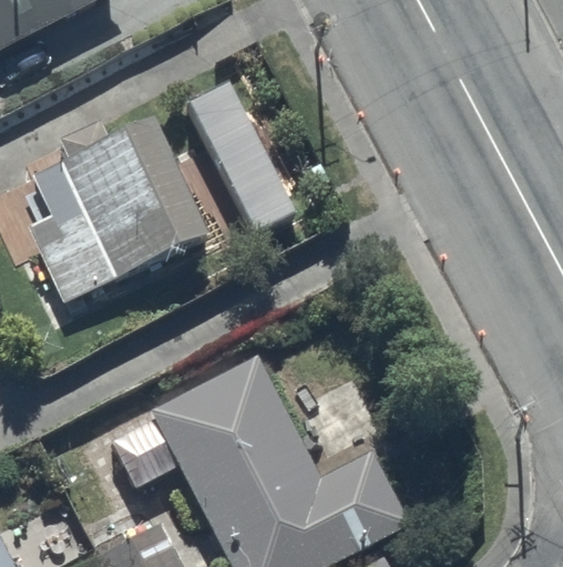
[(0,0),(0,50),(96,0),(0,0)]
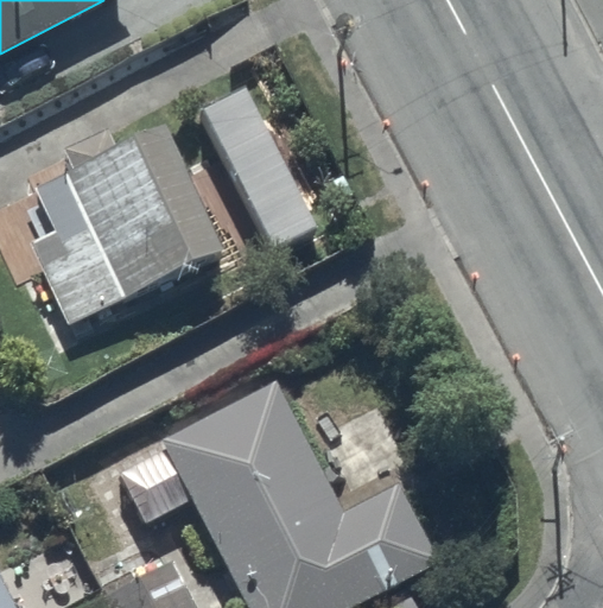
[(227,261),(169,132),(114,157),(108,141),(68,159),(77,179),(38,197),(58,244),(30,255),(65,334),(227,261)]
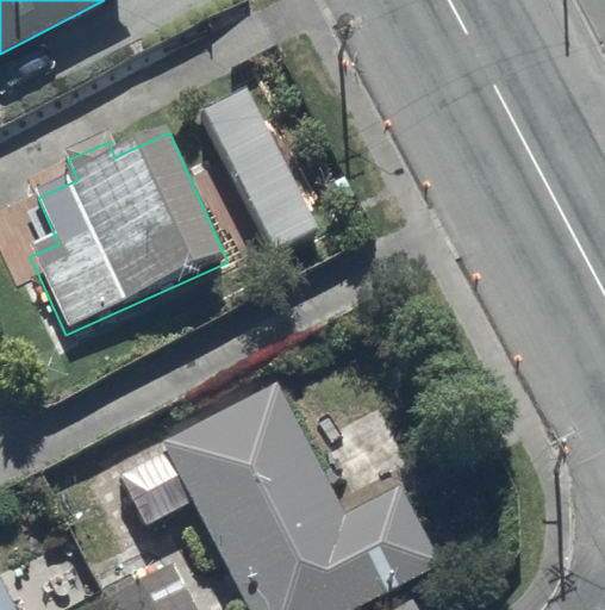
[(274,383),(163,441),(167,449),(118,475),(145,528),(193,503),(249,609),(353,609),(443,564),(400,481),(342,512),(274,383)]
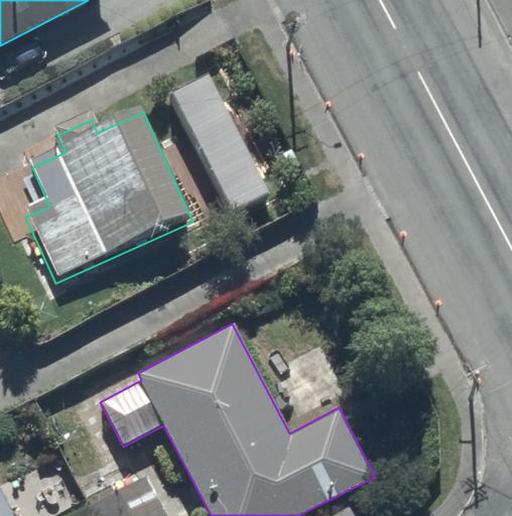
[(168,515),(147,476),(72,515),(168,515)]
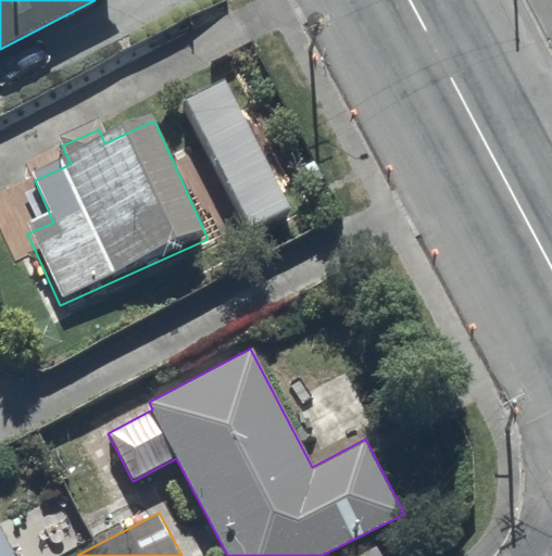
[(0,555),(19,555),(0,518),(0,555)]
